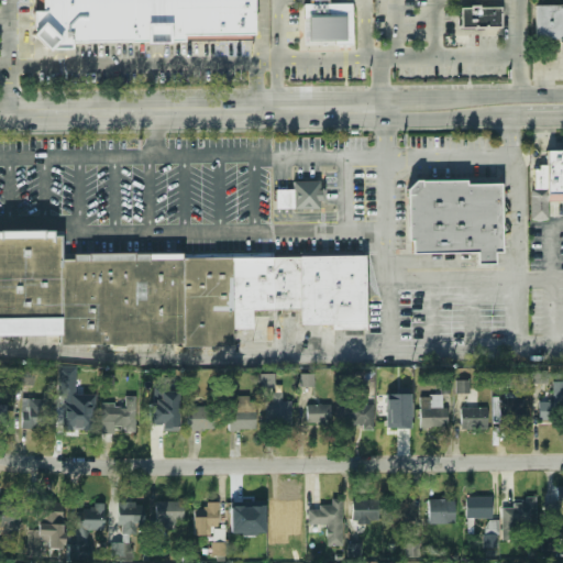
[(180,34),(180,41),(168,41),(168,45),(145,46),(145,42),(70,43),(68,39),(66,39),(66,46),(55,47),(48,55),(29,37),(32,34),(32,13),(42,13),(41,0),(247,0),(249,33),(180,34)]
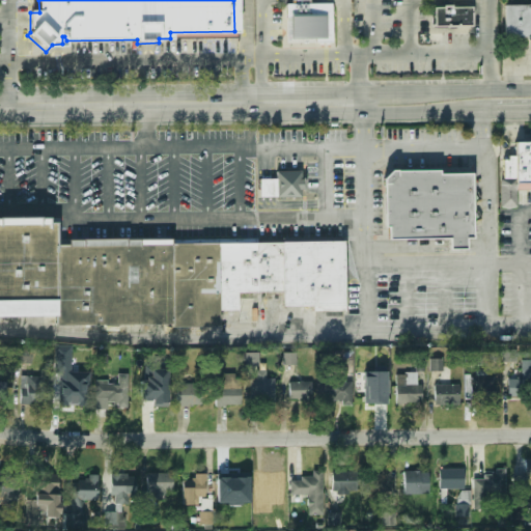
[(284,4),(290,4),(309,4),(331,4),(331,12),(333,12),(333,48),(284,48),(284,4)]
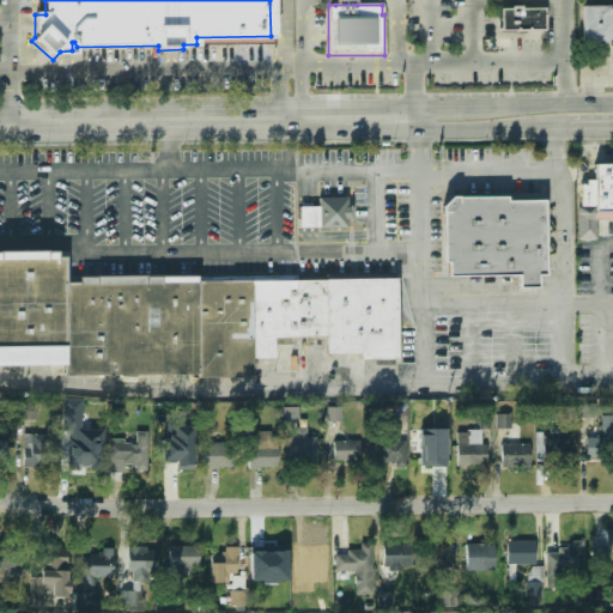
[(580,5),(612,5),(612,42),(606,42),(580,42),(580,5)]
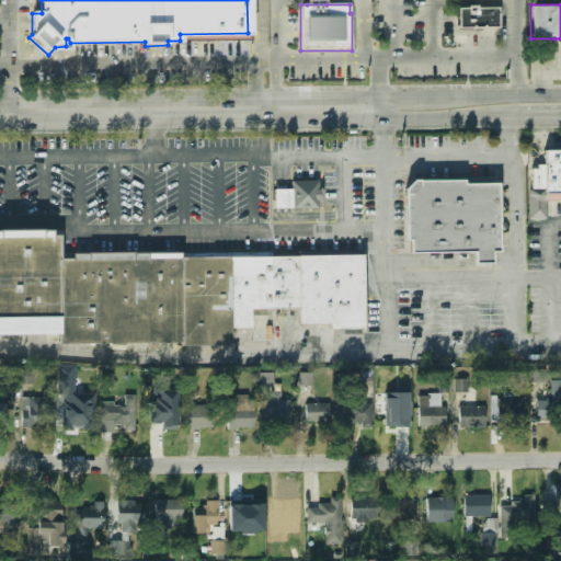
[(457,9),(466,9),(466,7),(476,7),(476,9),(496,9),(496,27),(457,27),(457,9)]
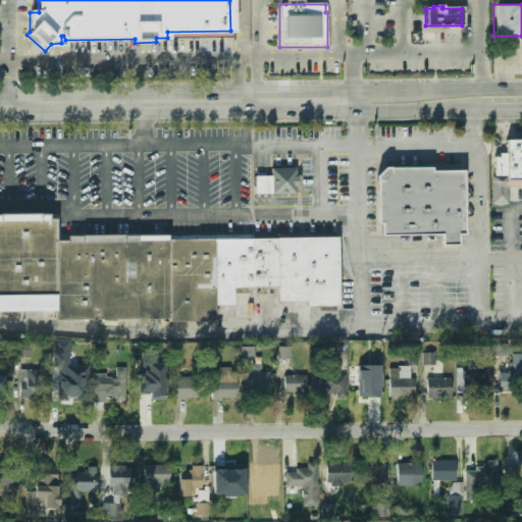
[(506,179),(521,179),(521,139),(506,139),(506,153),(500,153),(500,156),(493,156),(493,175),(506,175),(506,179)]
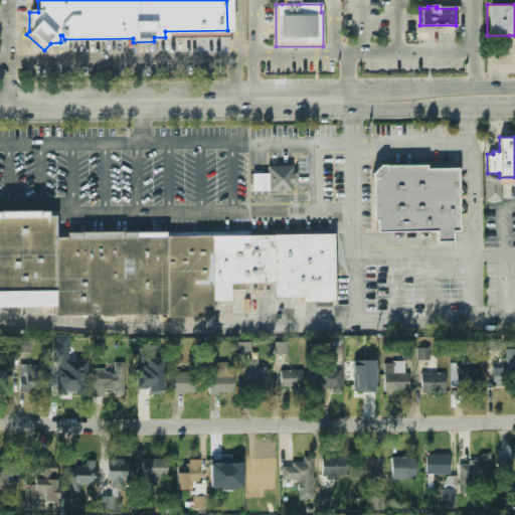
[(376,231),(435,230),(451,230),(458,229),(457,168),(425,168),(425,165),(383,165),(383,164),(378,164),(371,172),(371,178),(372,178),(372,219),(375,219),(376,231)]
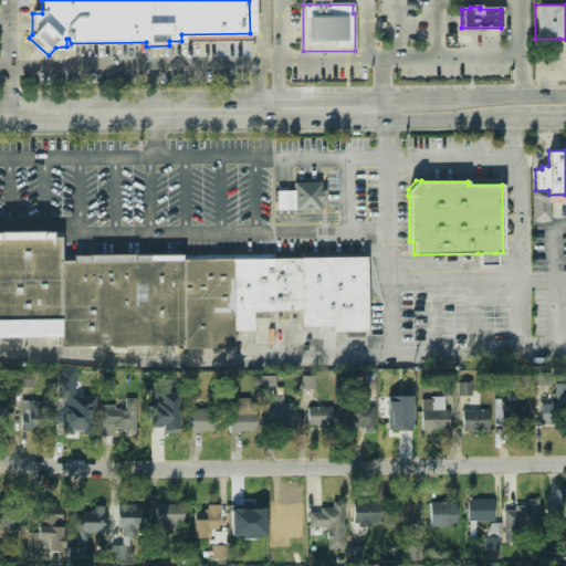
[(294,184),(320,184),(321,210),(294,211),(294,192),(294,184)]
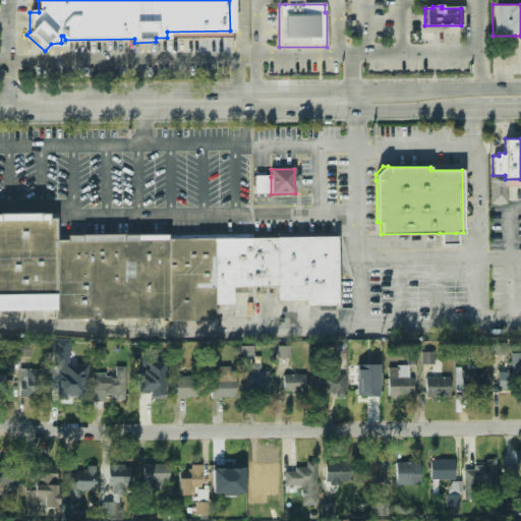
[(271,177),(254,177),(254,194),(271,194),(271,177)]
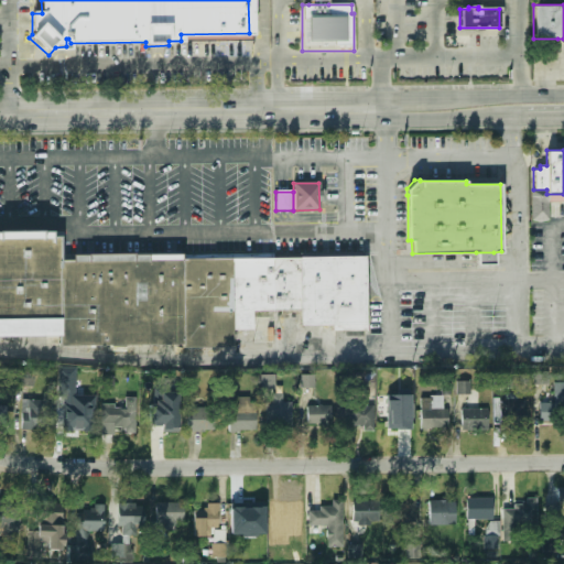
[(179,345),(57,345),(57,336),(0,336),(0,236),(57,236),(57,259),(179,259),(361,258),(361,331),(329,331),(329,325),(296,325),(296,310),(252,310),(252,329),(230,329),(230,347),(179,348),(179,345)]
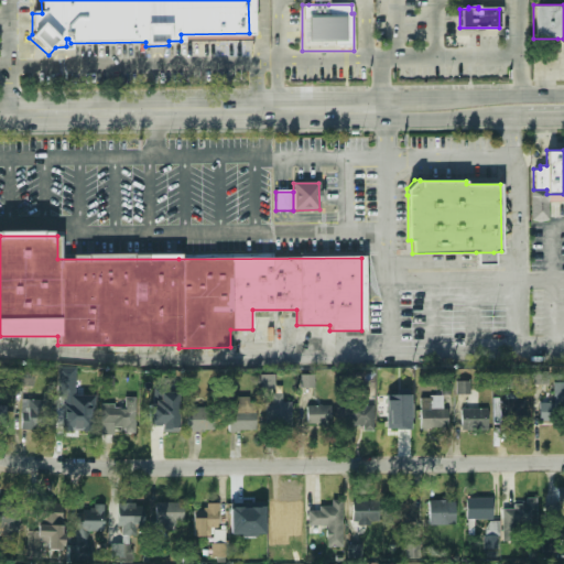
[(476,252),(494,252),(494,263),(476,264),(476,252)]
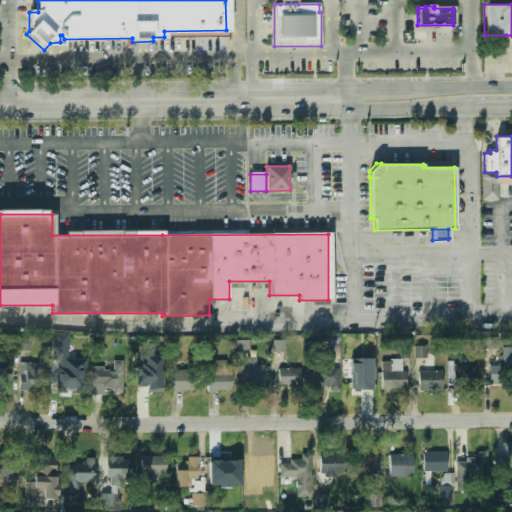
[(248,289),(248,311),(230,311),(230,289),(248,289)]
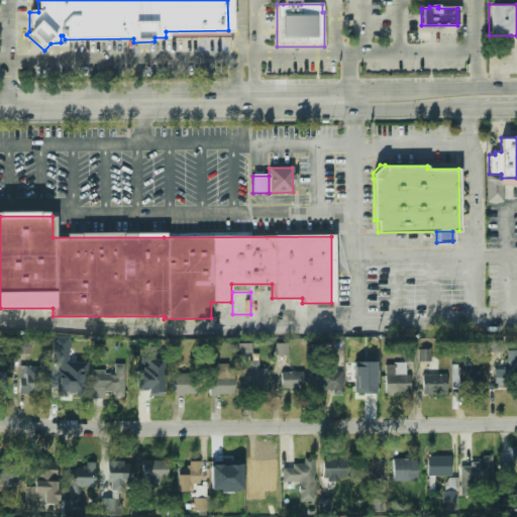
[(57,391),(86,392),(87,363),(68,362),(69,336),(53,336),(52,365),(58,366),(57,391)]
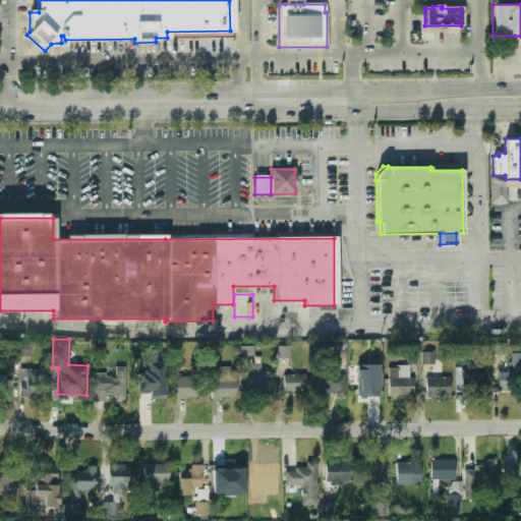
[(32,356),(33,341),(16,341),(15,356),(32,356)]
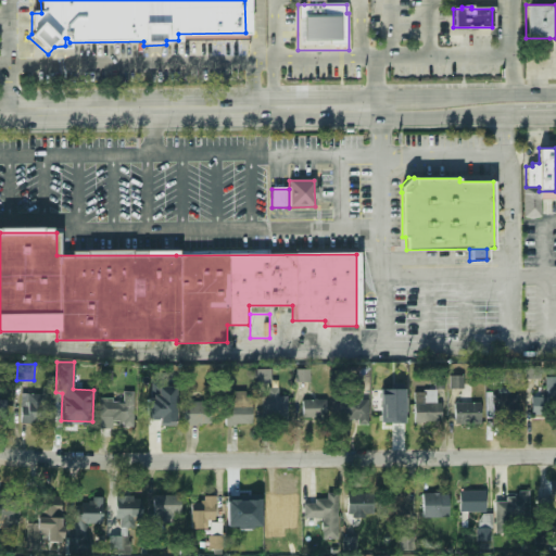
[(527,378),(540,379),(541,366),(527,365),(527,378)]
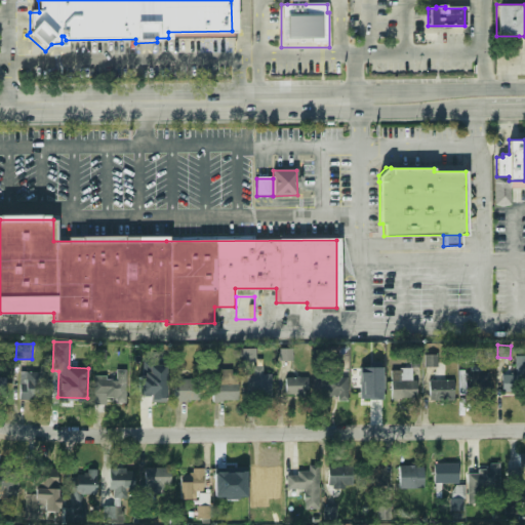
[(242,362),(242,350),(255,349),(255,361),(242,362)]
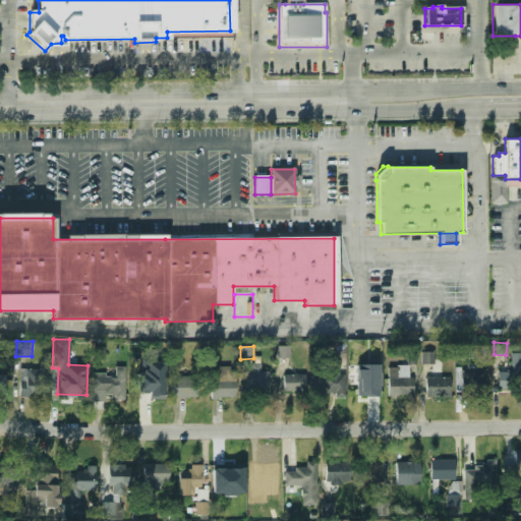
[(278,358),(278,346),(290,346),(290,358),(278,358)]
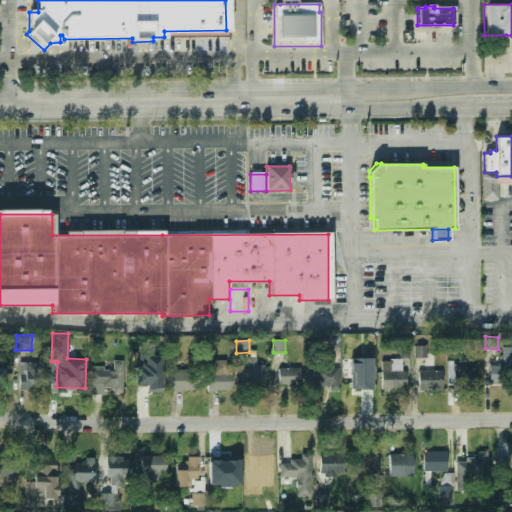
[(426,357),(426,343),(414,344),(414,358),(426,357)]
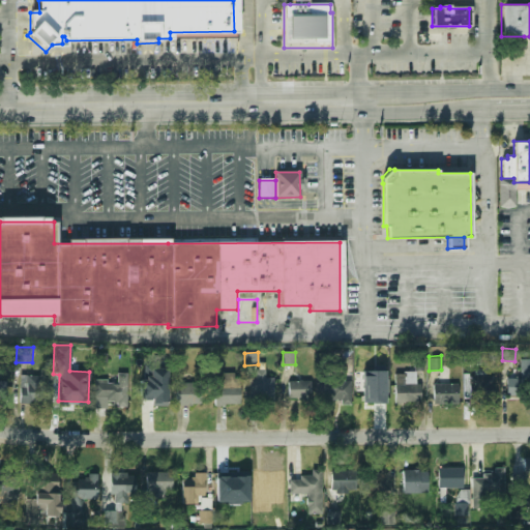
[(168,404),(168,369),(151,369),(151,376),(146,376),(146,379),(140,379),(140,400),(153,399),(153,404),(168,404)]
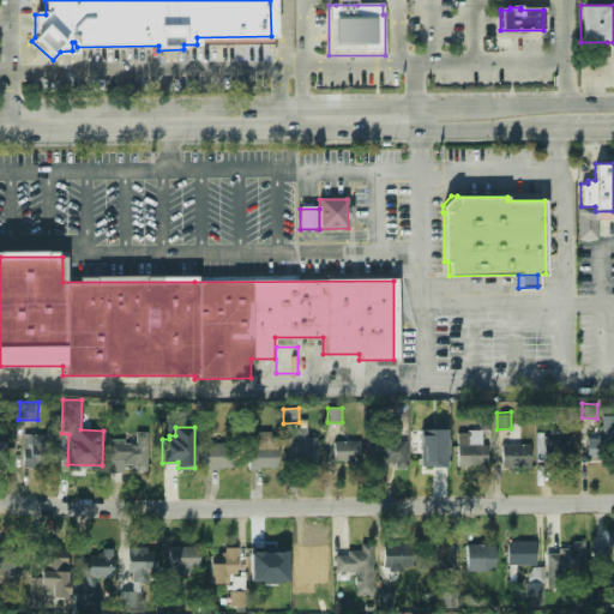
[(315,438),(305,438),(305,429),(289,429),(289,467),(315,467),(315,438)]
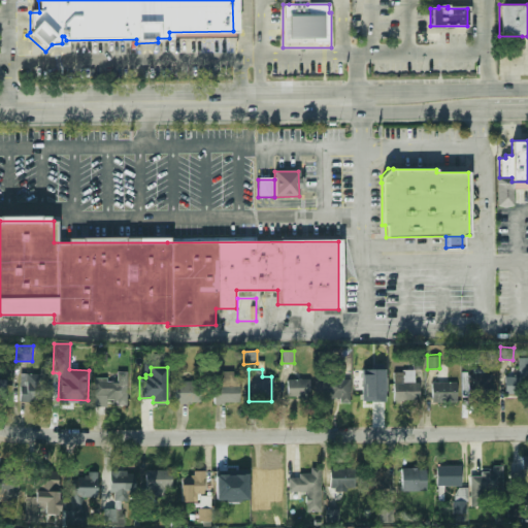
[(362,369),(362,400),(384,400),(384,369),(362,369)]
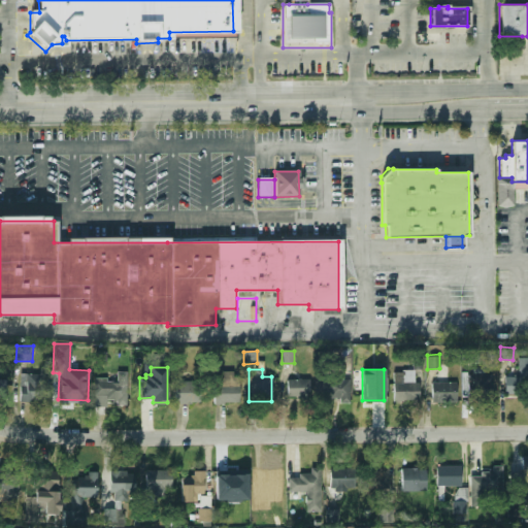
[(392,370),(392,401),(417,401),(417,370),(392,370)]
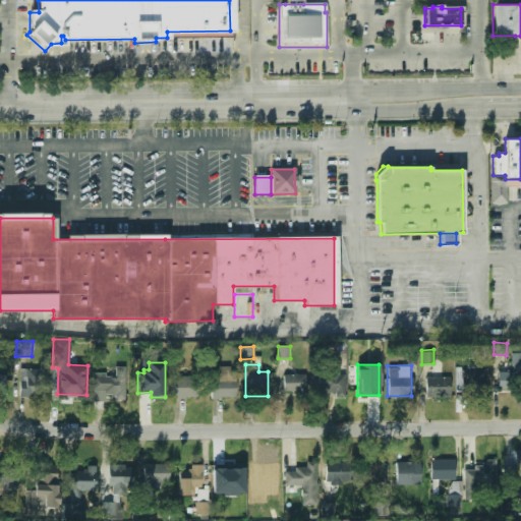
[(235,398),(235,367),(213,367),(213,398),(235,398)]
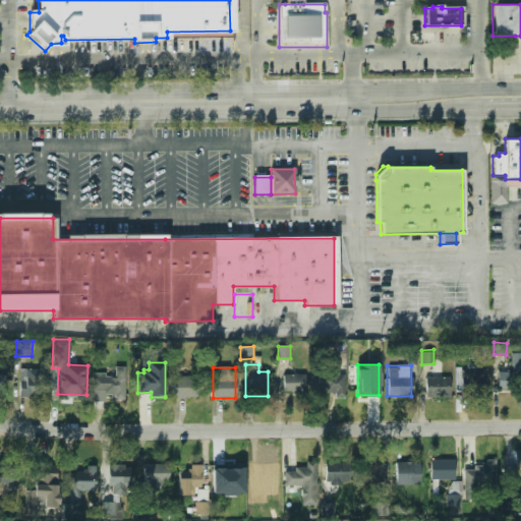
[(18,368),(18,397),(39,397),(39,368),(18,368)]
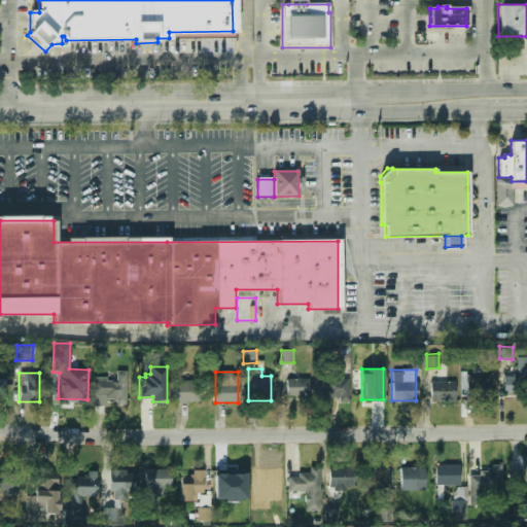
[(466,373),(466,397),(489,397),(489,373),(466,373)]
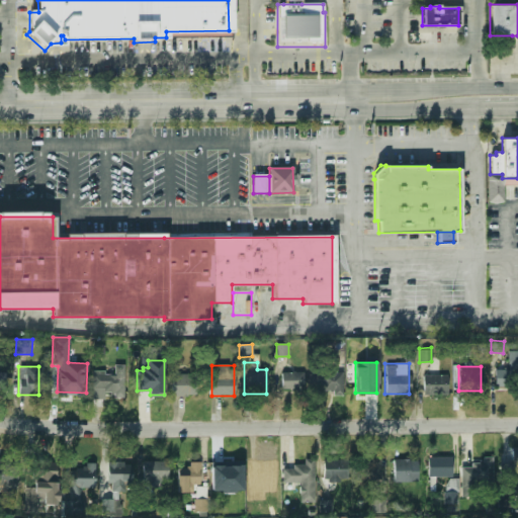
[(494,368),(494,389),(517,389),(517,368),(494,368)]
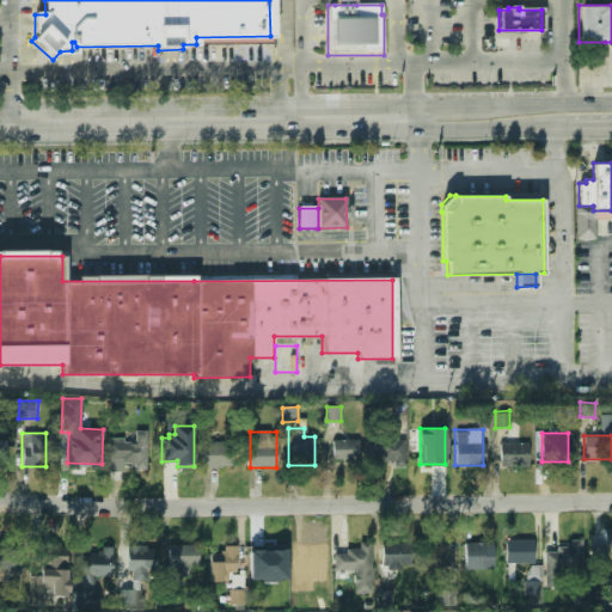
[(141,461),(141,440),(108,441),(109,463),(141,461)]
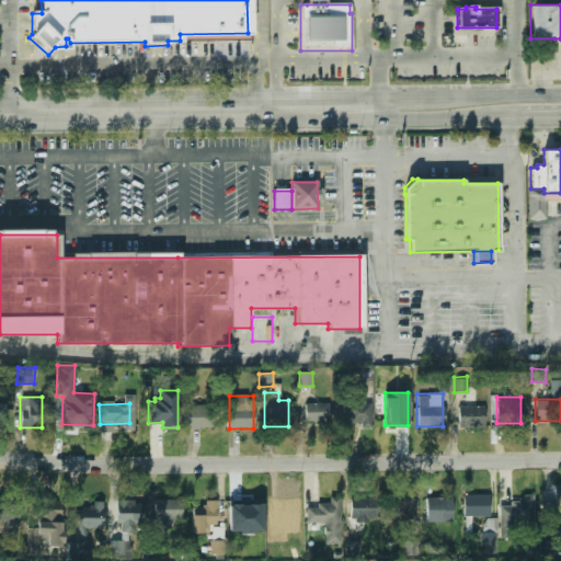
[(304,422),(328,422),(328,403),(304,403),(304,422)]
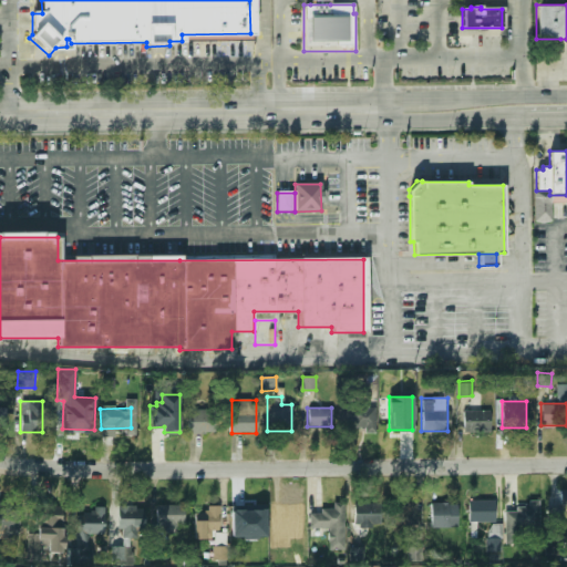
[(341,426),(374,426),(374,408),(341,408),(341,426)]
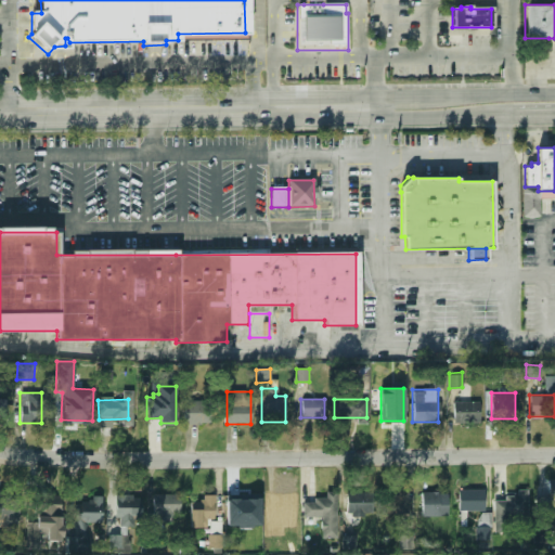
[(210,401),(184,401),(184,424),(210,424),(210,401)]
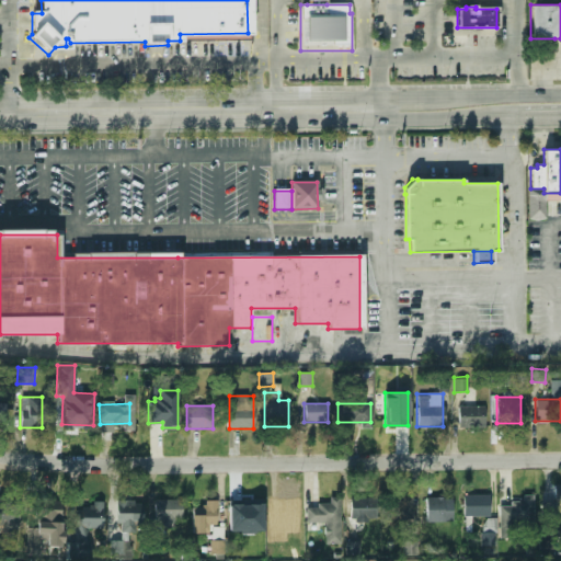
[(484,427),(484,405),(457,405),(457,427),(484,427)]
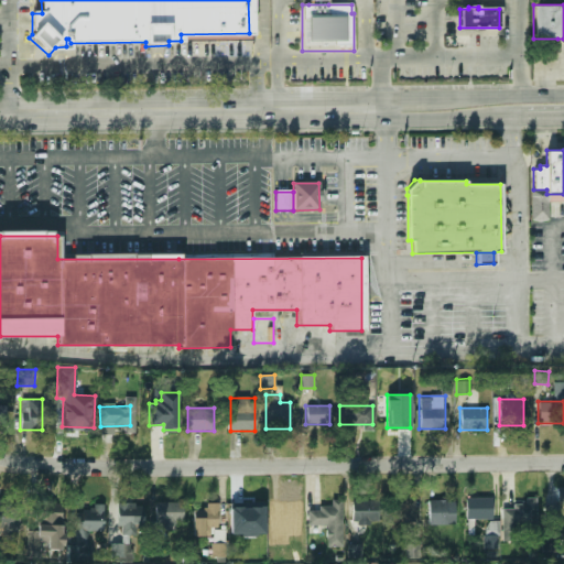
[(465,519),(491,519),(491,498),(465,498),(465,519)]
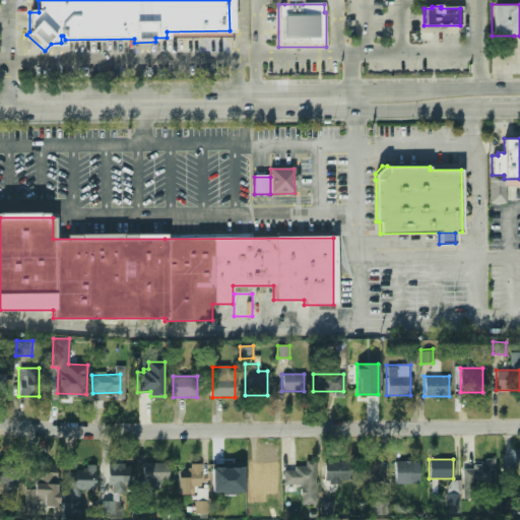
[(282,469),(282,484),(315,484),(315,461),(304,461),(304,469),(282,469)]
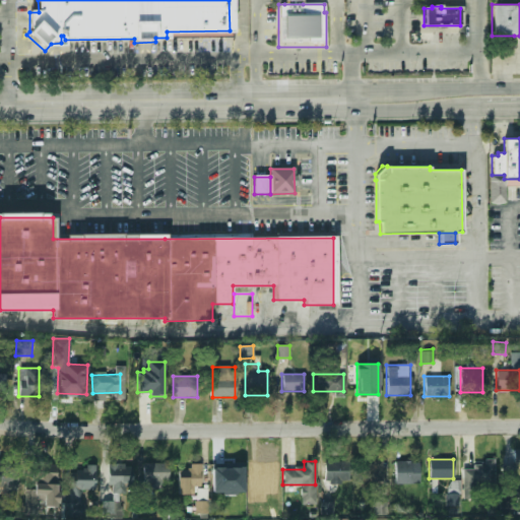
[(324,481),(349,481),(349,461),(324,461),(324,481)]
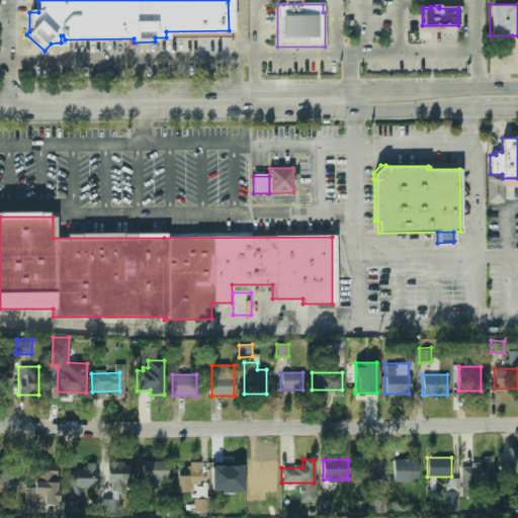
[(380,483),(380,459),(361,459),(361,483),(380,483)]
